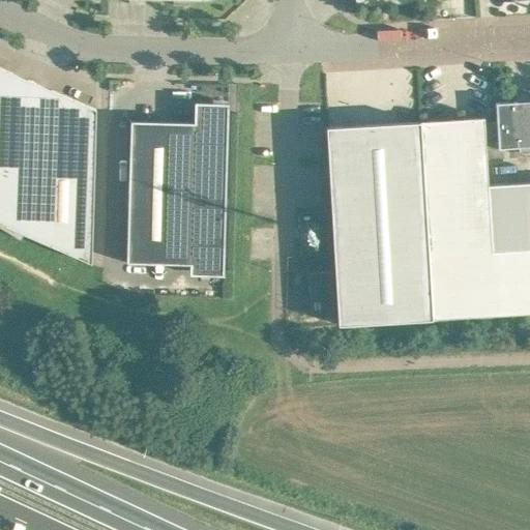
[(95,109),(0,67),(0,226),(20,238),(23,234),(91,263),(95,109)]
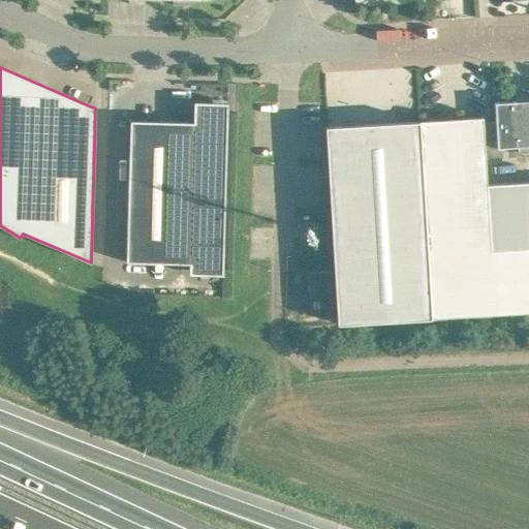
[(528,182),(487,185),(485,148),(497,147),(497,148),(518,147),(518,151),(522,153),(526,153),(528,152),(528,100),(494,103),(495,122),(483,122),(483,118),(419,121),(429,277),(431,318),(528,312),(528,182)]
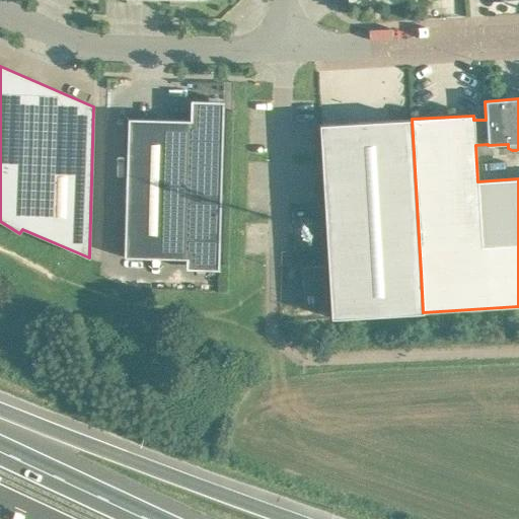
[(186,270),(218,271),(223,102),(191,101),(190,121),(128,120),(124,257),(186,260),(186,270)]
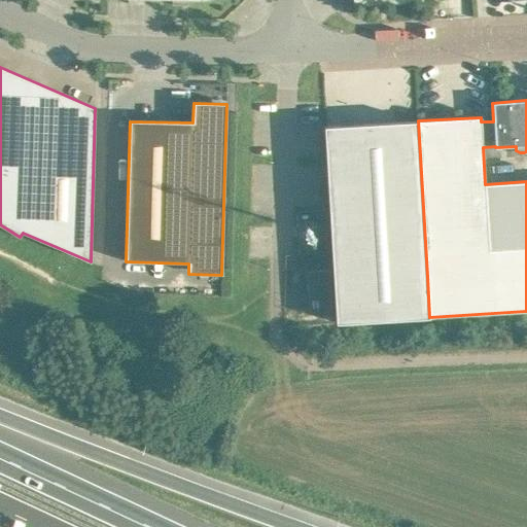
[(427,276),(418,120),(324,127),(336,323),(429,317),(427,276)]
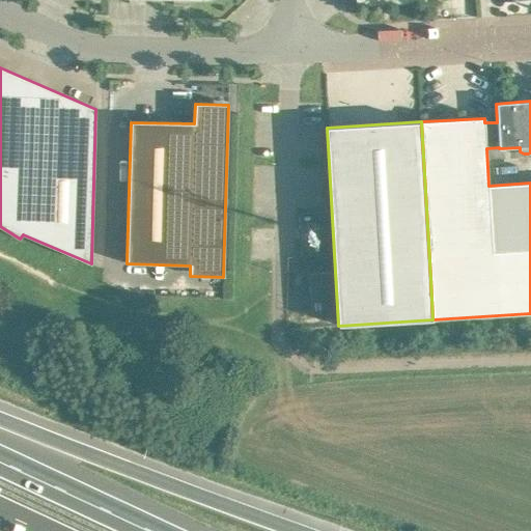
[(331,271),(308,273),(312,313),(334,311),(331,271)]
